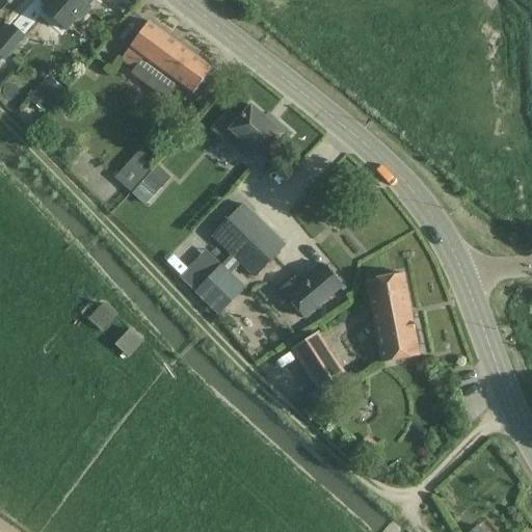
[(51,0),(43,9),(65,30),(76,19),(79,21),(90,8),(87,6),(92,0),(51,0)]
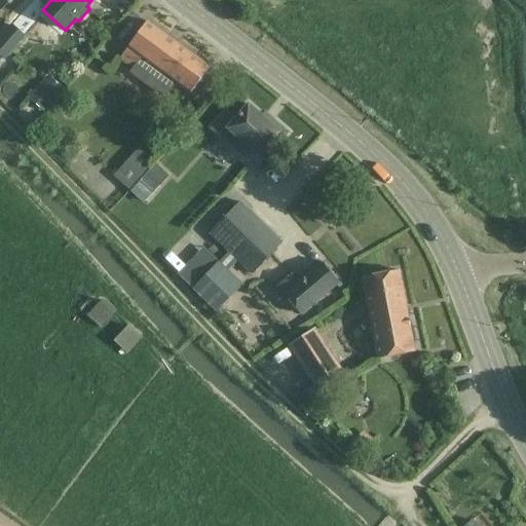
[(209,68),(147,22),(119,60),(133,70),(141,58),(190,94),(209,68)]
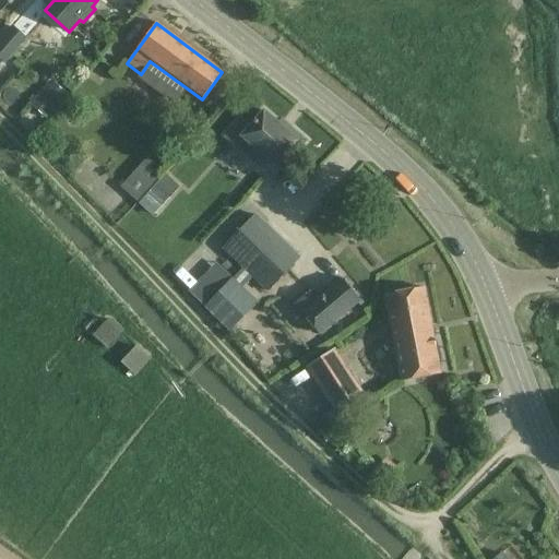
[(0,66),(2,63),(4,64),(27,38),(13,25),(0,39),(0,66)]
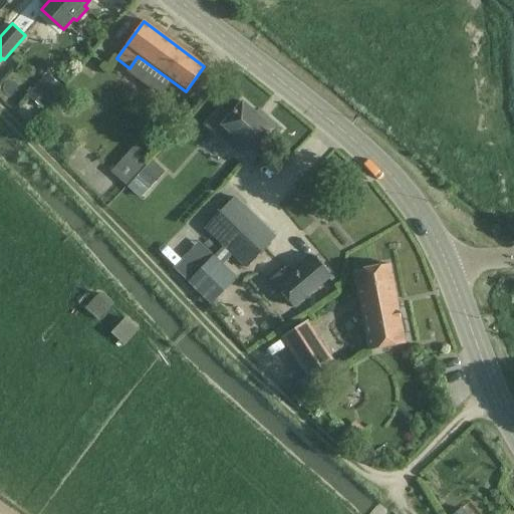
[(18,64),(1,82),(19,98),(36,80),(18,64)]
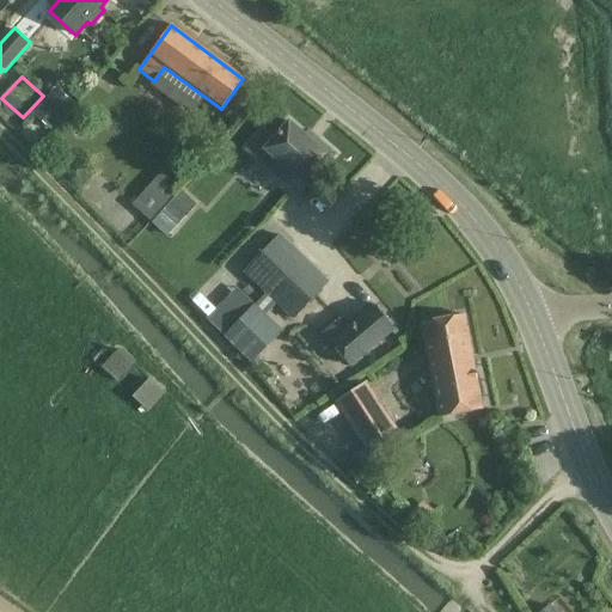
[(46,99),(32,114),(50,130),(63,115),(46,99)]
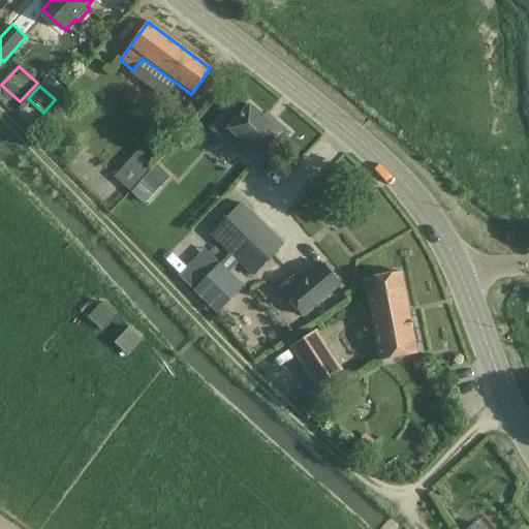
[(271,125),(249,105),(237,119),(227,111),(212,129),(246,159),(252,151),(260,158),(263,155),(267,158),(288,133),(274,121),(271,125)]
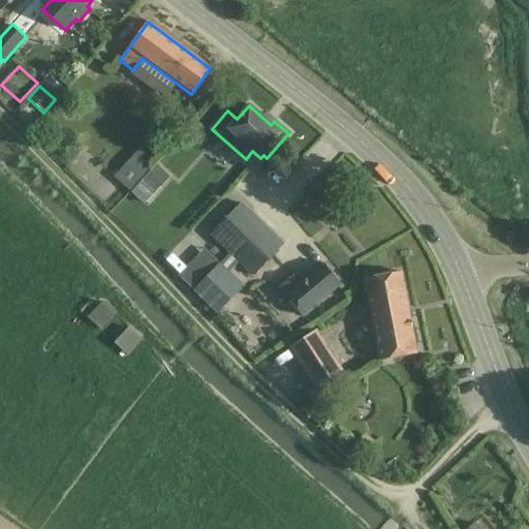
[(142,181),(131,193),(142,203),(152,190),(142,181)]
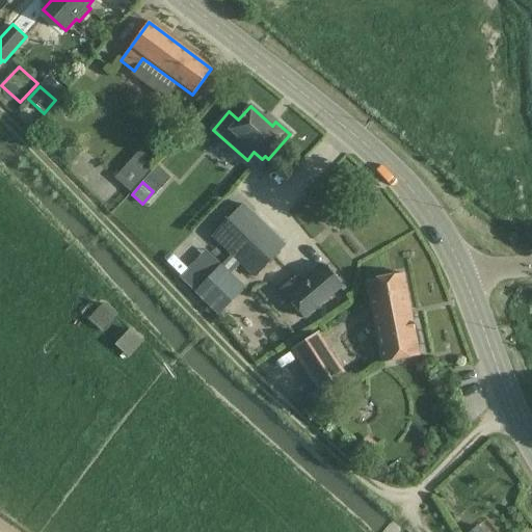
[(211,237),(231,256),(262,222),(243,204),(211,237)]
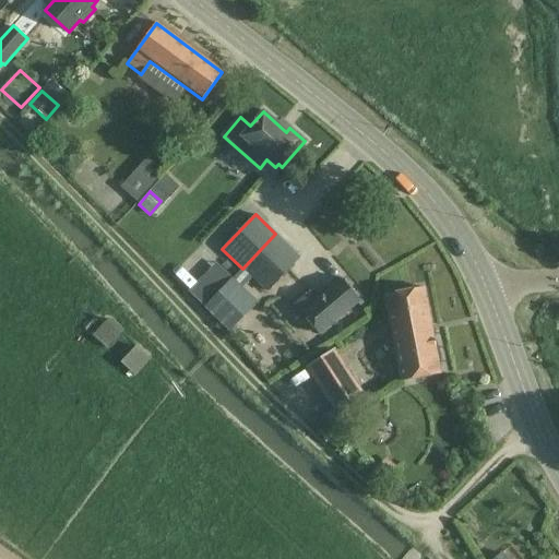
[(275,234),(242,269),(266,293),(300,258),(275,234)]
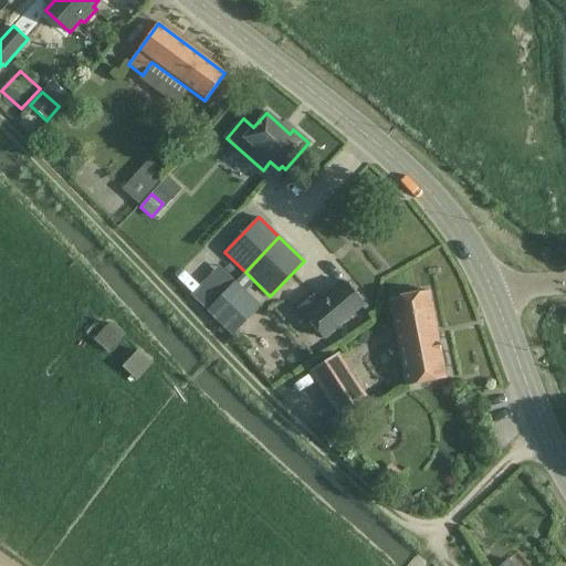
[(261,305),(236,281),(206,311),(232,335),(244,322),(261,305)]
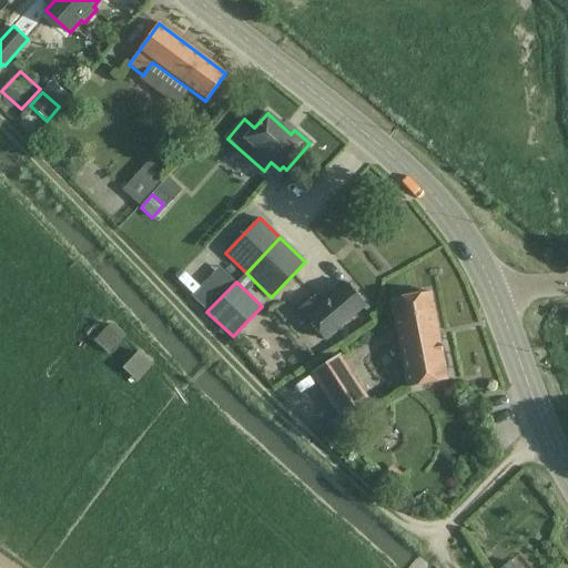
[(365,306),(346,283),(321,304),(314,296),(297,310),(324,341),(335,331),(336,331),(365,306)]
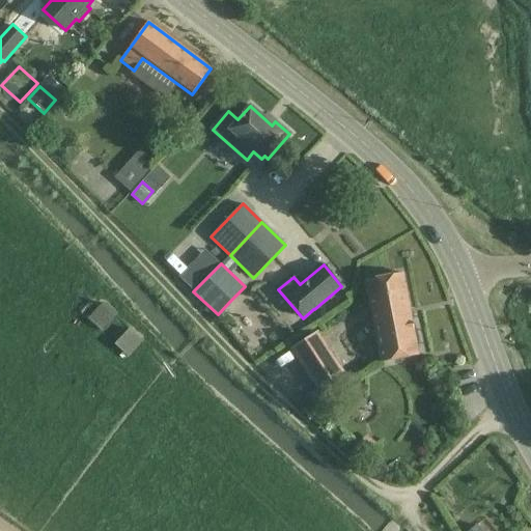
[(418,356),(402,274),(365,281),(381,362),(418,356)]
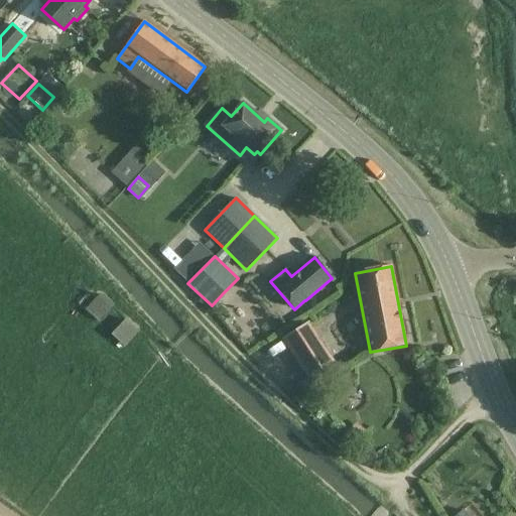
[(88,311),(101,324),(118,304),(104,293),(88,311)]
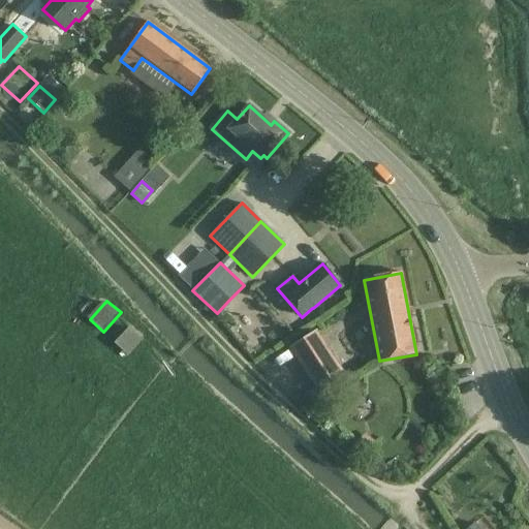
[(120,341),(131,353),(148,339),(136,325),(120,341)]
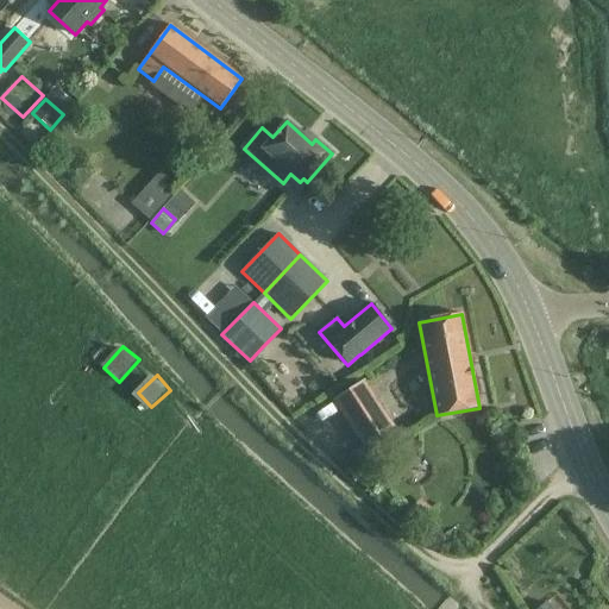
[(391,426),(363,383),(336,401),(363,444),(391,426)]
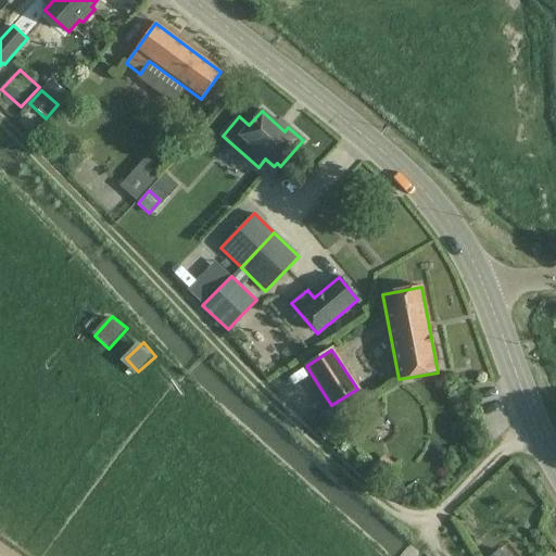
[(395,466),(384,455),(375,465),(384,476),(395,466)]
